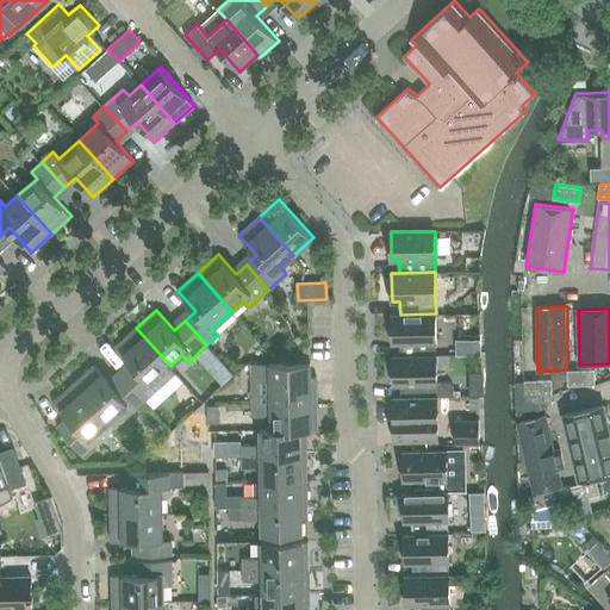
[(400,343),(400,355),(437,355),(436,342),(436,313),(400,315),(392,315),(392,343),(400,343)]
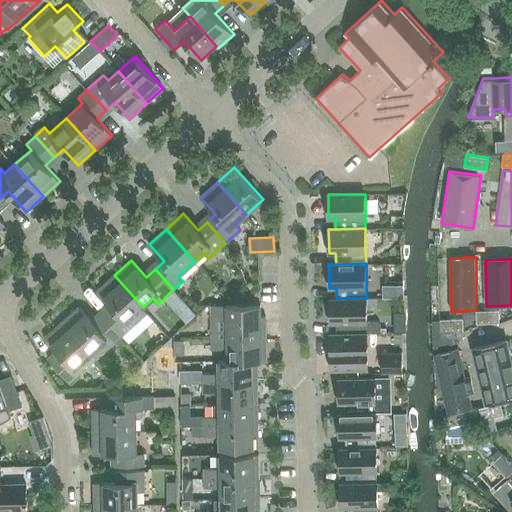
[(112,307),(103,315),(122,336),(147,313),(143,307),(114,275),(97,290),(112,307)]
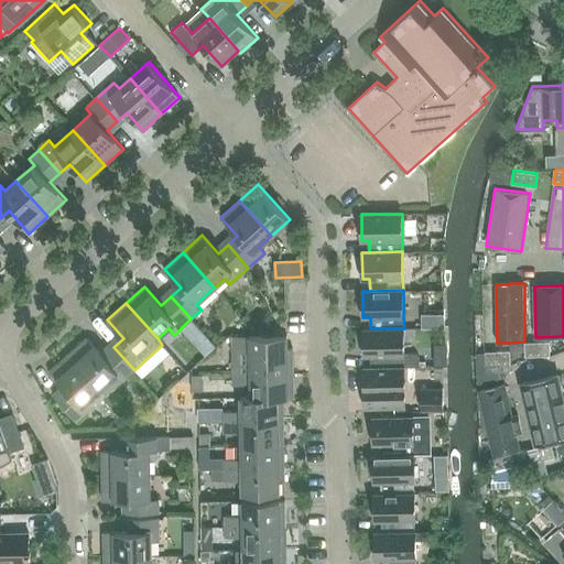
[(420,357),(418,355),(404,355),(404,328),(370,328),(364,329),(364,356),(371,355),(371,367),(404,367),(420,367),(420,357)]
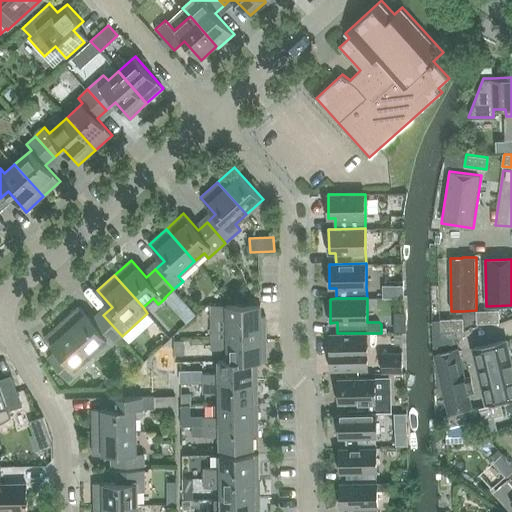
[(228,304),(211,305),(212,339),(266,338),(266,316),(228,316),(228,304)]
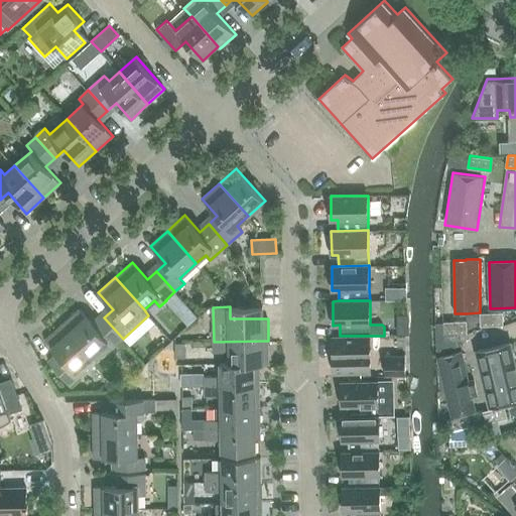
[(62,325),(92,357),(97,362),(123,339),(104,317),(95,326),(80,308),(62,325)]
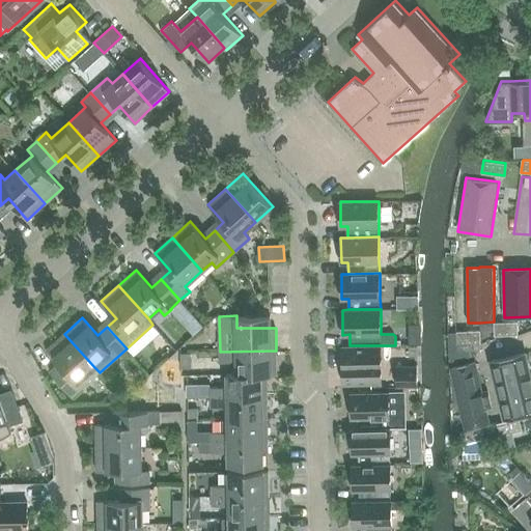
[(518,322),(495,322),(496,335),(518,334),(518,322)]
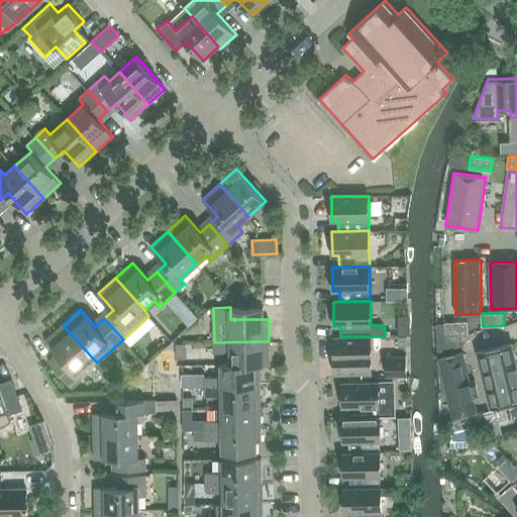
[(468,321),(444,322),(444,335),(468,334),(468,321)]
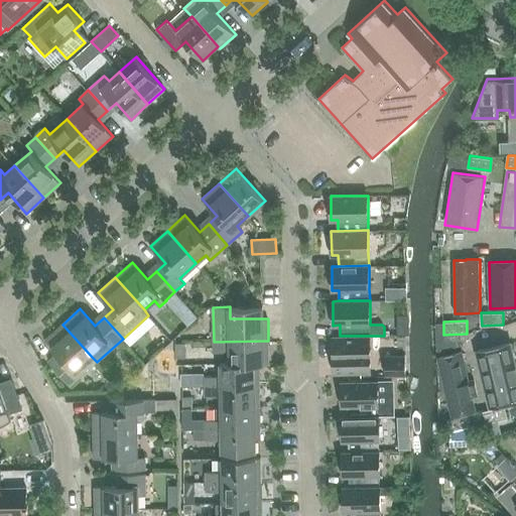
[(82,366),(92,357),(62,325),(45,340),(60,357),(52,364),(49,361),(48,361),(71,385),(86,372),(82,366)]
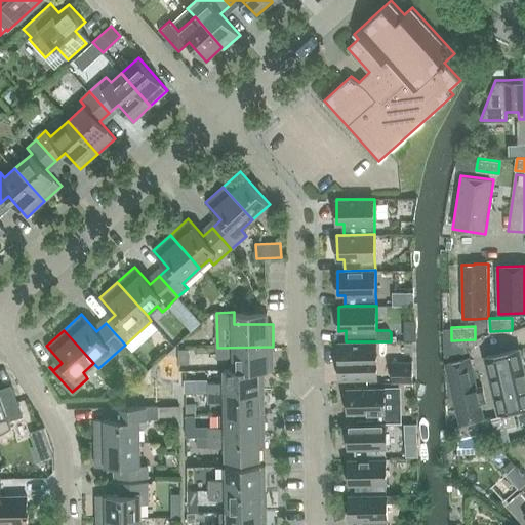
[(376,341),(346,341),(338,341),(339,366),(346,366),(347,378),(377,378),(377,366),(376,341)]
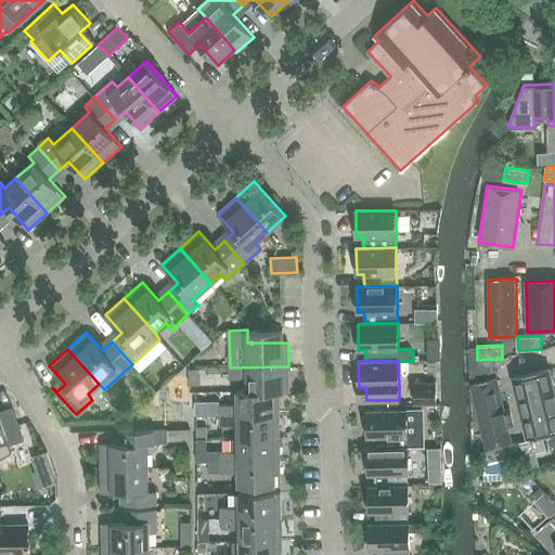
[(289,391),(288,366),(230,368),(230,378),(247,378),(247,390),(247,392),(279,391),(289,391)]
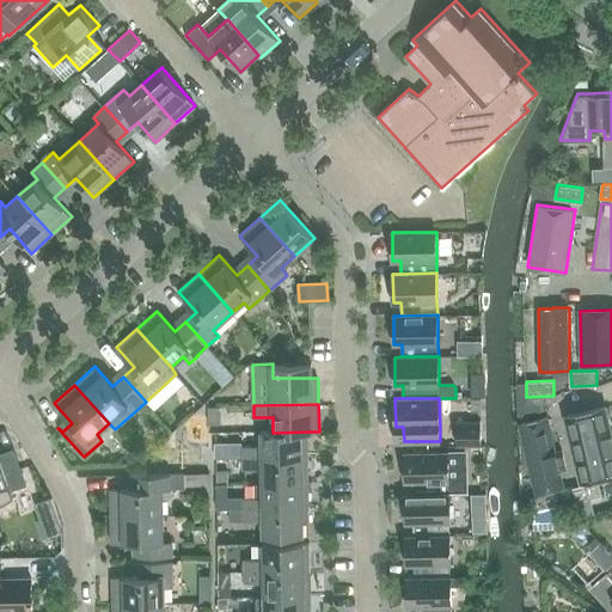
[(611,439),(605,410),(604,411),(588,415),(588,411),(568,417),(571,433),(558,435),(554,444),(556,453),(564,458),(577,456),(583,481),(597,477),(598,482),(601,496),(611,494),(611,439)]
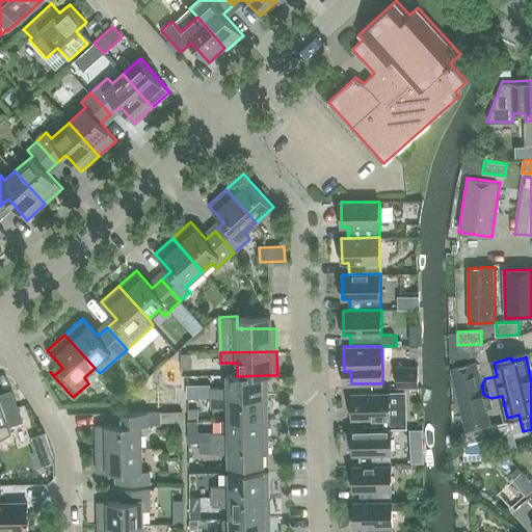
[(462,428),(485,423),(473,364),(450,369),(462,428)]
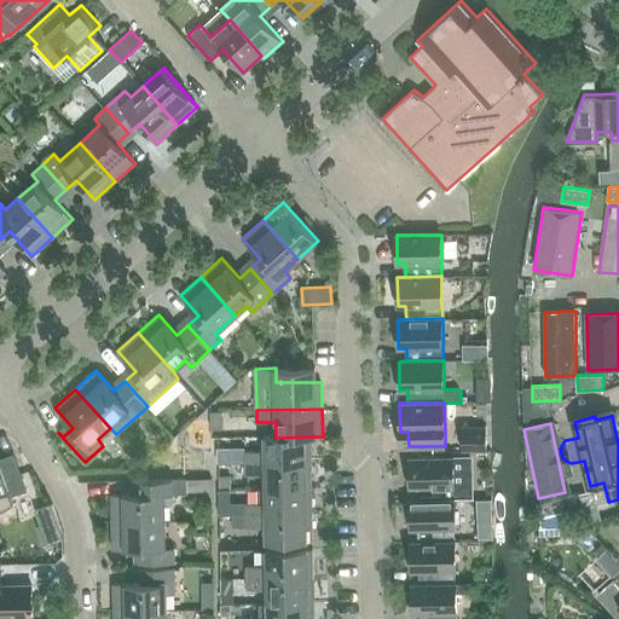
[(486,450),(486,427),(462,427),(462,450),(486,450)]
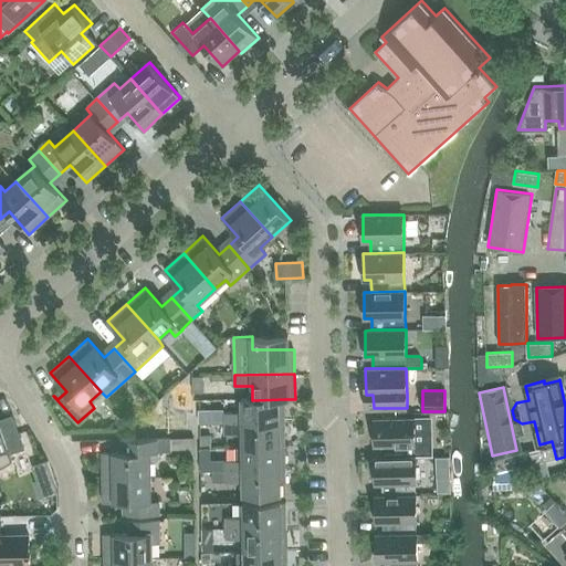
[(224,412),(224,423),(285,422),(284,399),(252,400),(252,398),(242,398),(242,412),(224,412)]
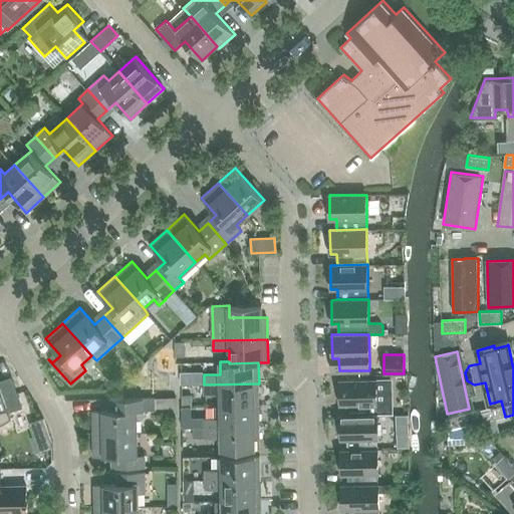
[(0,425),(8,422),(11,418),(9,412),(22,407),(13,379),(0,383),(0,425)]
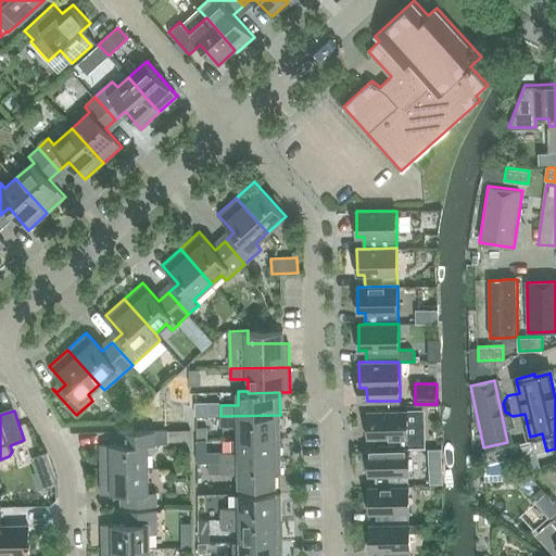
[(375,438),(376,449),(408,449),(407,437),(407,411),(367,412),(368,438),(375,438)]
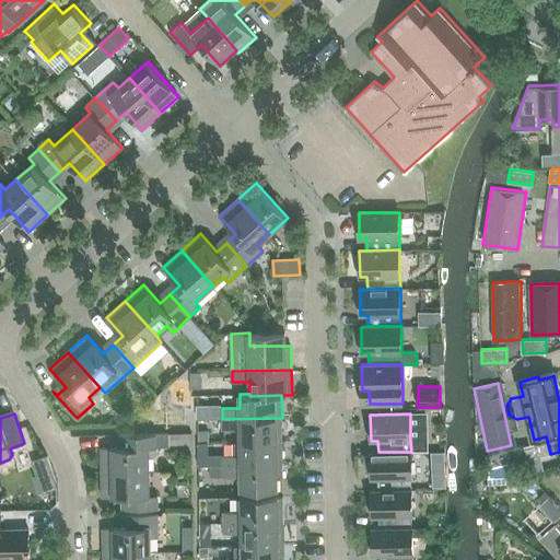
[(282,441),(282,418),(222,419),(222,429),(240,429),(241,442),(282,441)]
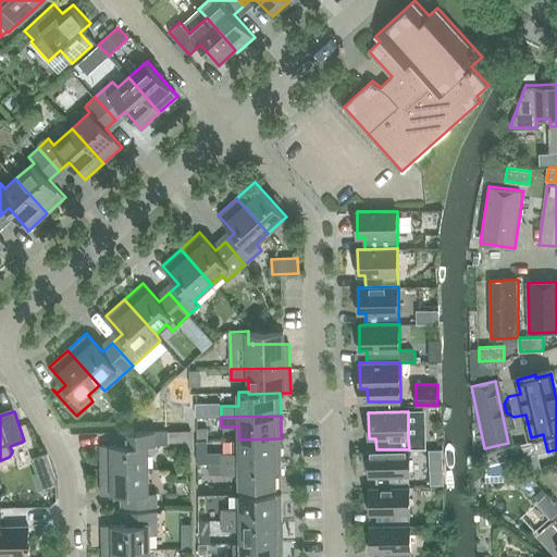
[(125,432),(125,444),(101,445),(101,470),(149,469),(148,455),(153,455),(156,452),(156,445),(169,444),(169,431),(121,432),(125,432)]
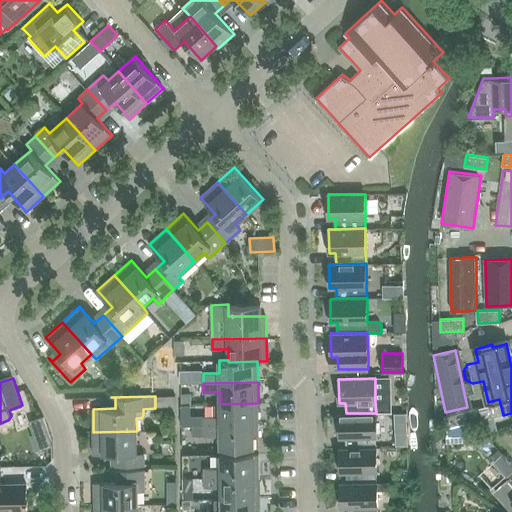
[(196,416),(196,426),(204,426),(258,425),(258,403),(220,404),(220,416),(196,416)]
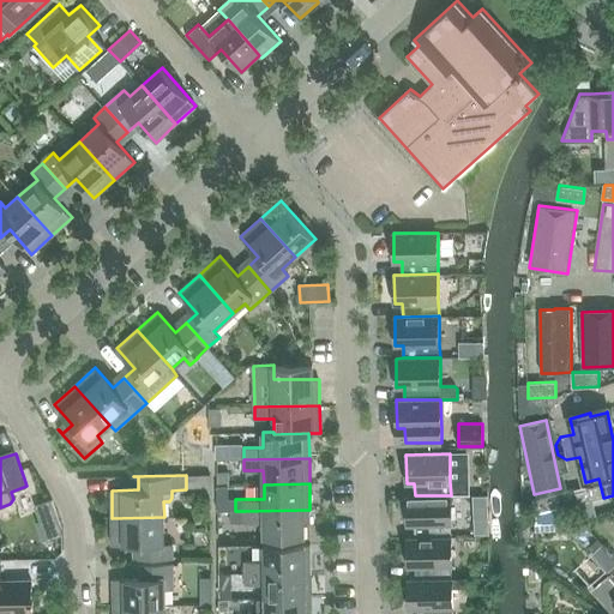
[(600,483),(575,489),(578,504),(603,498),(600,483)]
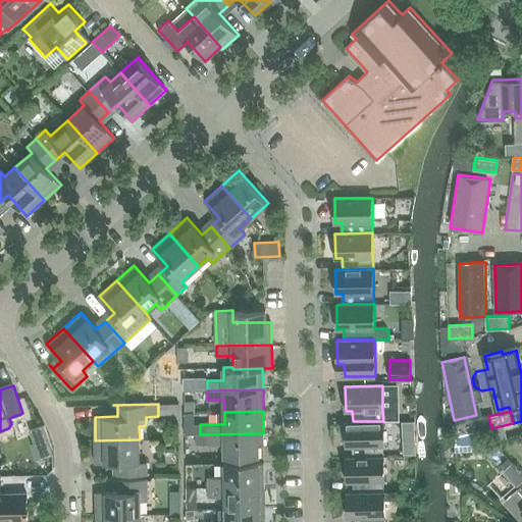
[(475,419),(452,425),(455,437),(477,431),(475,419)]
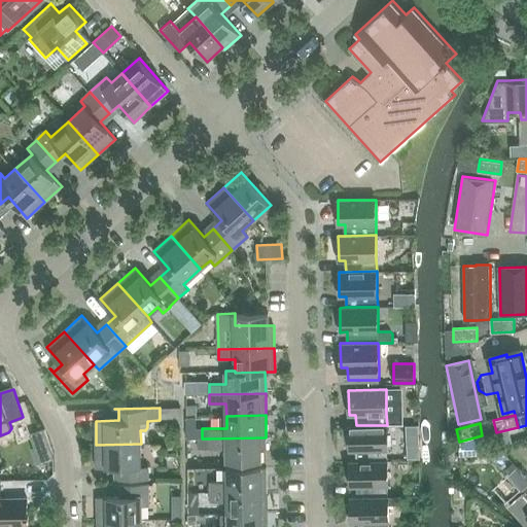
[(356,425),(349,425),(349,427),(343,427),(343,441),(346,441),(346,451),(356,450),(356,461),(388,460),(387,450),(387,425),(356,425)]
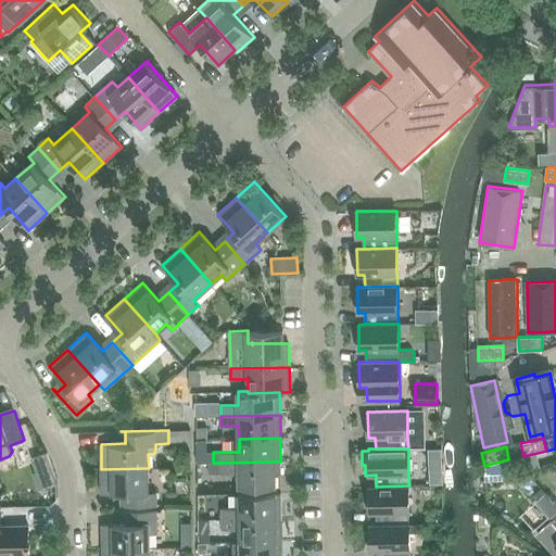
[(55,482),(46,453),(34,457),(39,474),(35,475),(39,488),(55,482)]
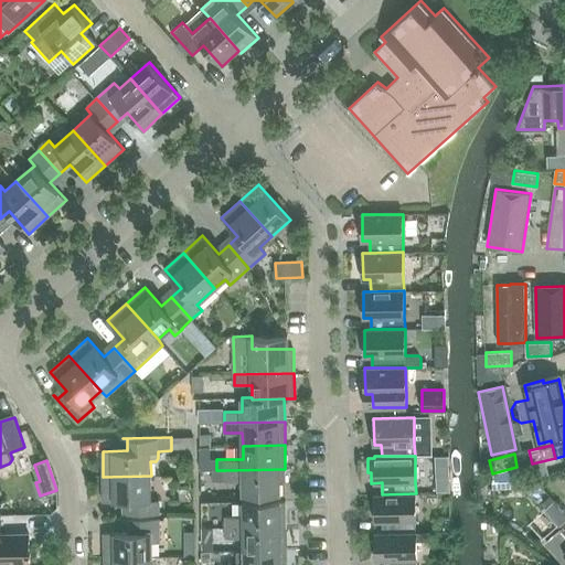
[(225,470),(216,470),(212,470),(212,481),(243,480),(243,494),(286,494),(285,469),(225,470)]
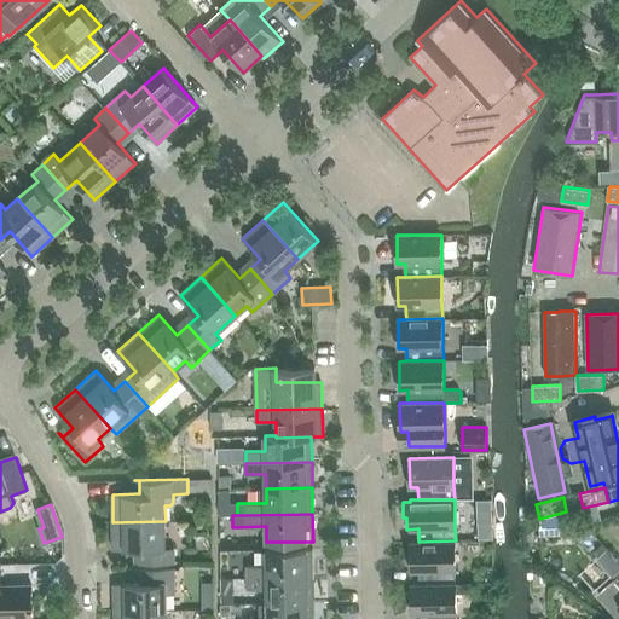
[(493,538),(492,519),(478,519),(479,538),(493,538)]
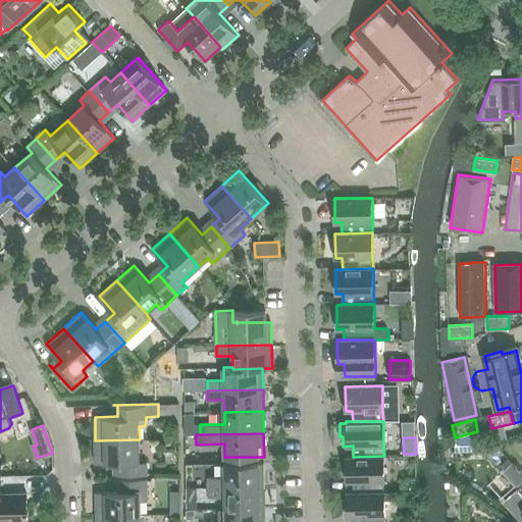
[(140,463),(140,439),(95,440),(96,463),(118,463),(118,474),(114,474),(114,475),(147,475),(147,462),(140,463)]
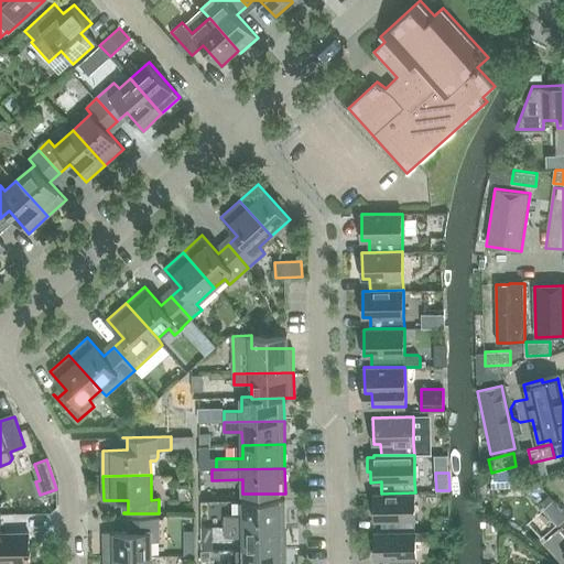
[(382,520),(382,532),(415,531),(415,519),(415,492),(381,494),(375,494),(375,520),(382,520)]
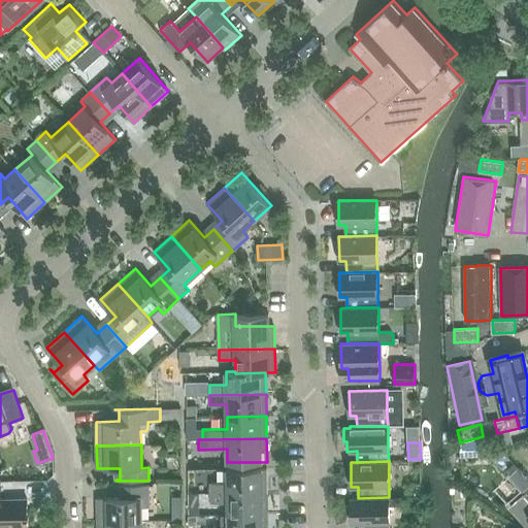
[(228,482),(211,483),(203,483),(203,493),(211,492),(267,491),(267,468),(228,468),(228,482)]
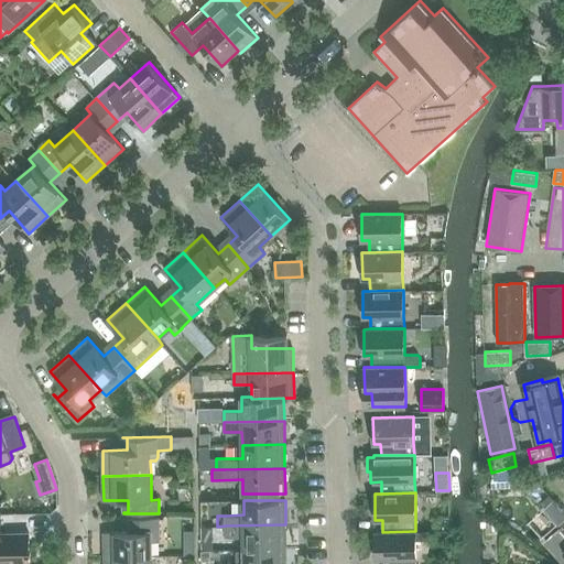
[(1,533),(1,518),(0,518),(0,563),(30,563),(29,533),(1,533)]
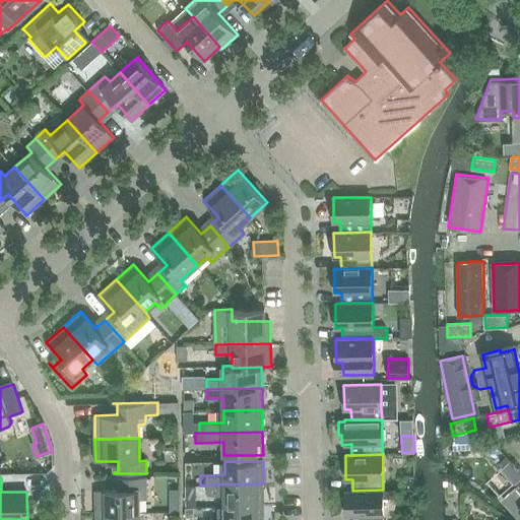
[(146,477),(114,477),(114,490),(95,490),(96,513),(140,513),(140,499),(147,499),(146,477)]
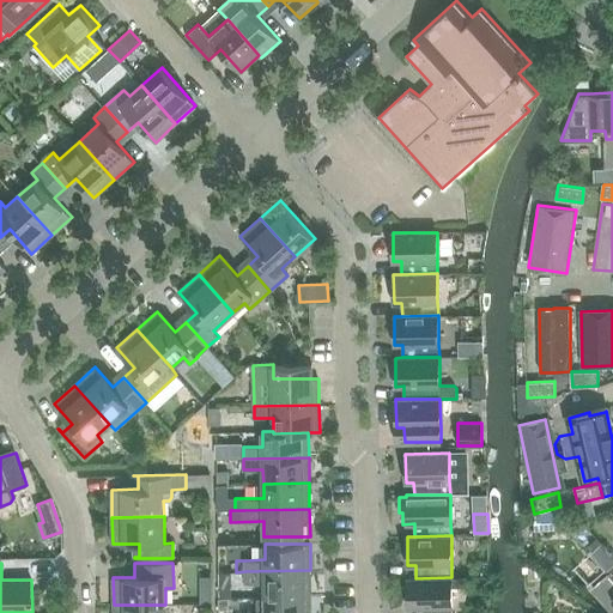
[(311,596),(310,570),(246,571),(246,583),(265,583),(265,598),(311,596)]
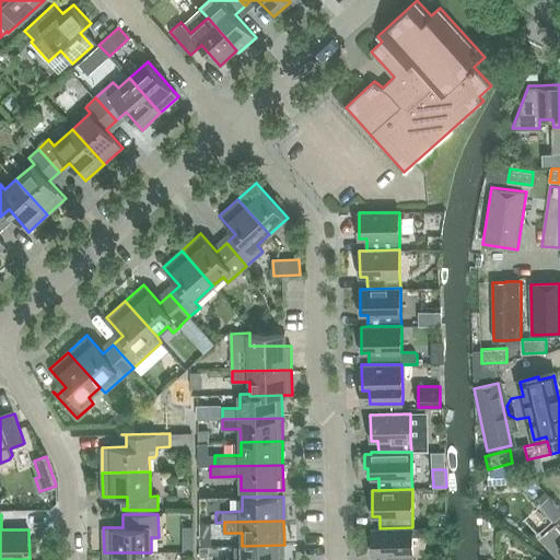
[(412,559),(413,553),(412,537),(412,527),(380,528),(372,528),(373,555),(380,555),(380,559),(412,559)]
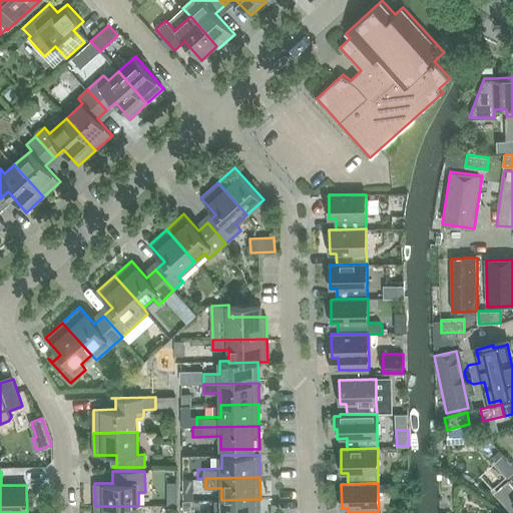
[(206,512),(205,512),(260,512),(261,499),(221,500),(221,512),(206,512)]
